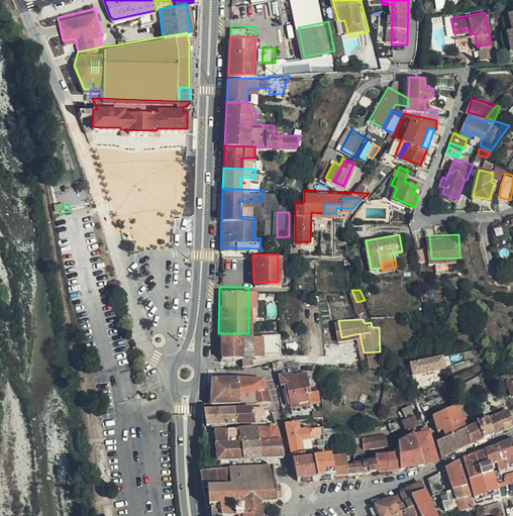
[(218,333),(219,355),(248,356),(248,352),(259,352),(260,348),(270,349),(277,349),(277,330),(259,330),(259,336),(248,336),(248,333),(218,333)]
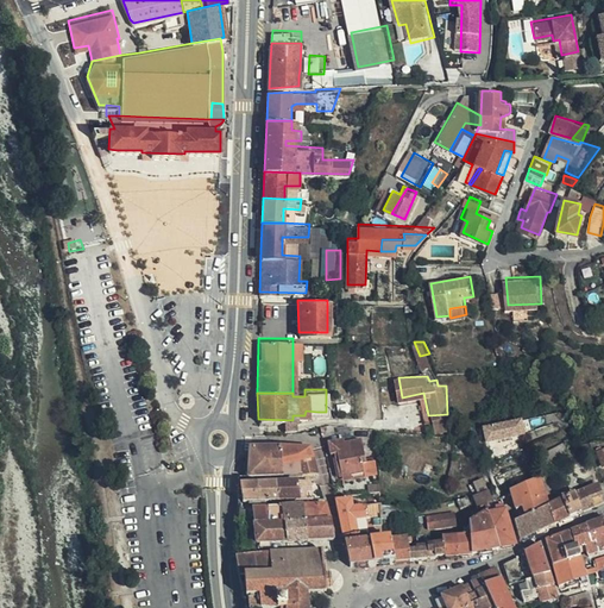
[(486,439),(524,430),(521,415),(483,425),(486,439)]
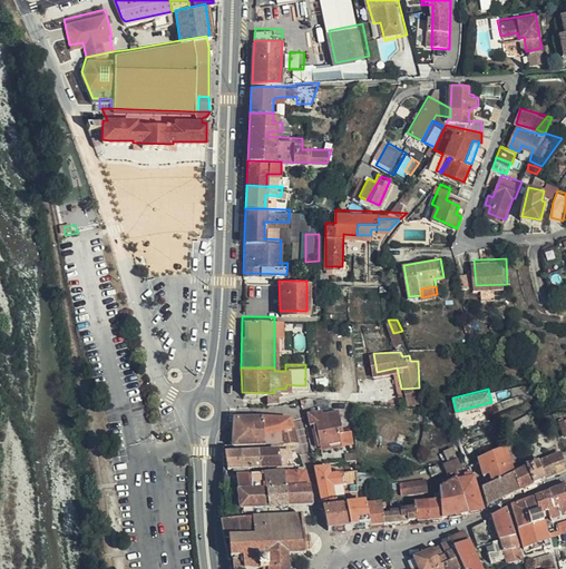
[(306,403),(308,411),(322,409),(322,411),(333,410),(331,398),(306,403)]
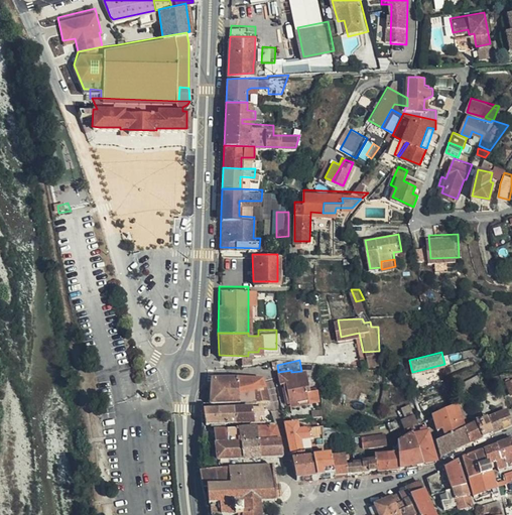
[(291,370),(278,372),(282,389),(287,388),(289,400),(307,397),(308,397),(306,389),(309,389),(309,388),(306,369),(301,371),(291,372),(291,370)]
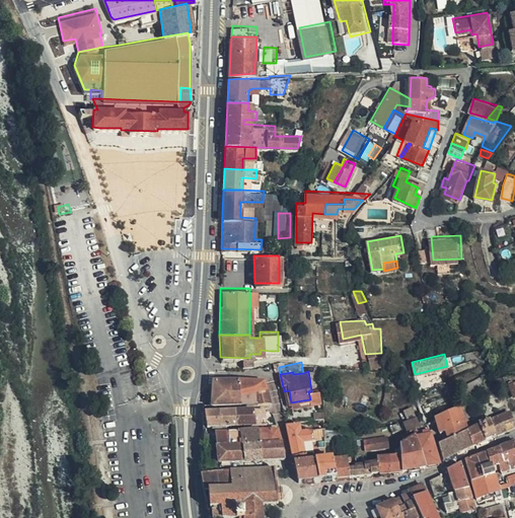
[(212,387),(211,401),(211,402),(241,401),(240,393),(238,377),(221,378),(212,378),(212,387)]
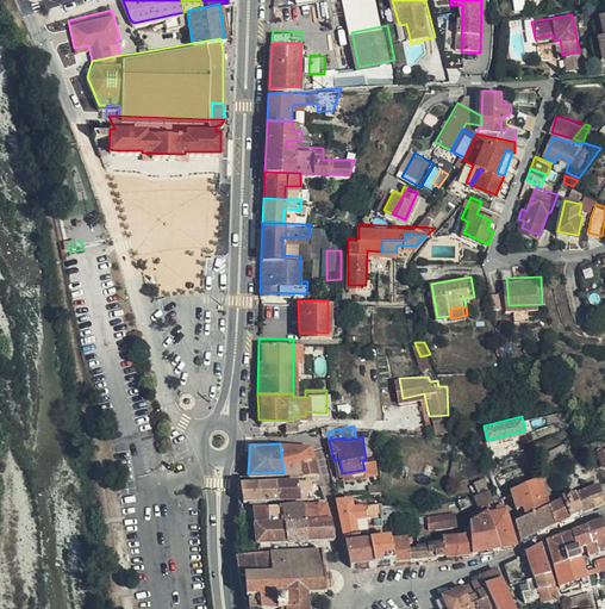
[(310,443),(280,443),(282,463),(291,460),(299,458),(301,458),(300,454),(312,452),(310,443)]
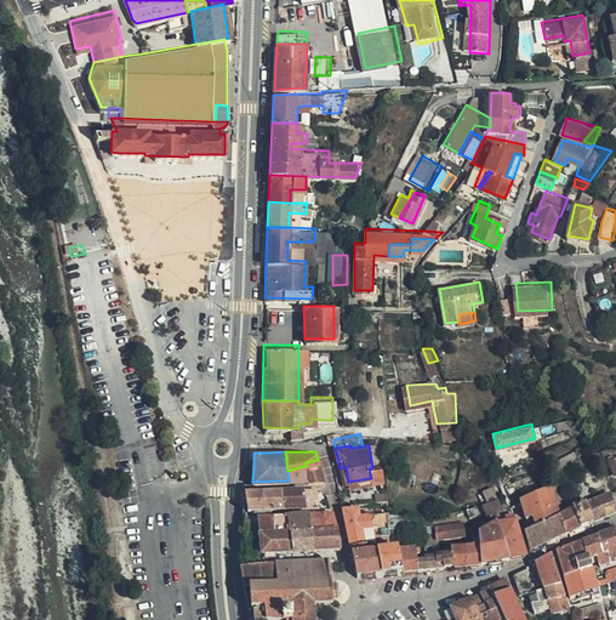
[(304,466),(309,479),(319,479),(324,478),(319,464),(307,466),(304,466)]
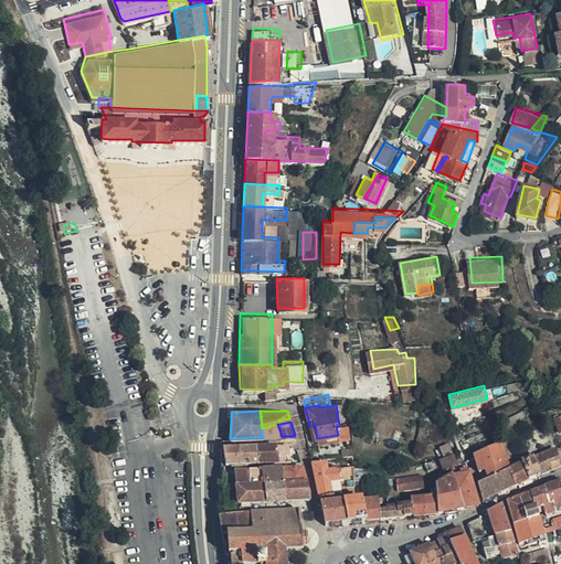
[(338,435),(337,435),(337,438),(349,437),(347,424),(339,425),(339,426),(336,426),(338,435)]
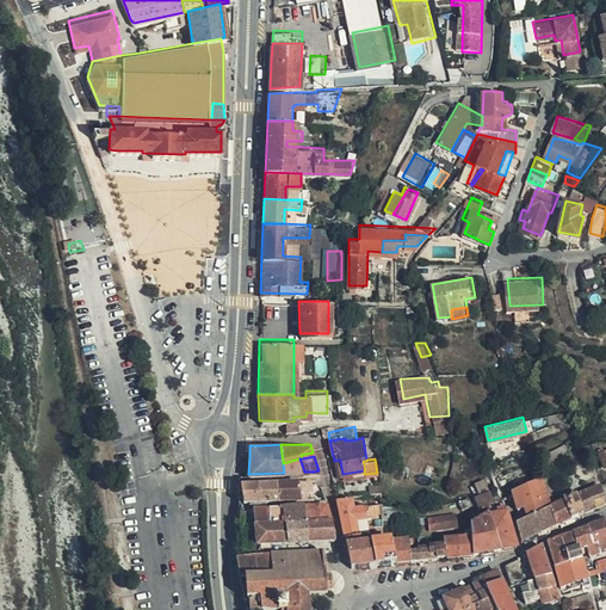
[(283,463),(284,473),(292,472),(291,461),(283,463)]
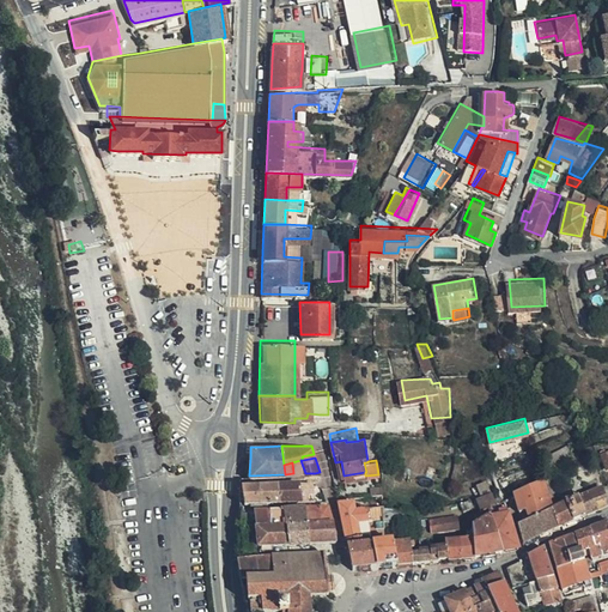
[(551,506),(542,478),(514,492),(514,494),(521,516),(522,521),(529,516),(551,506)]
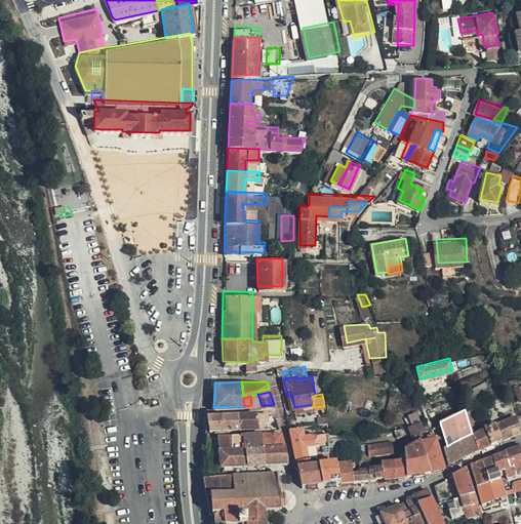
[(266,411),(239,413),(240,429),(258,428),(257,420),(267,420),(266,411)]
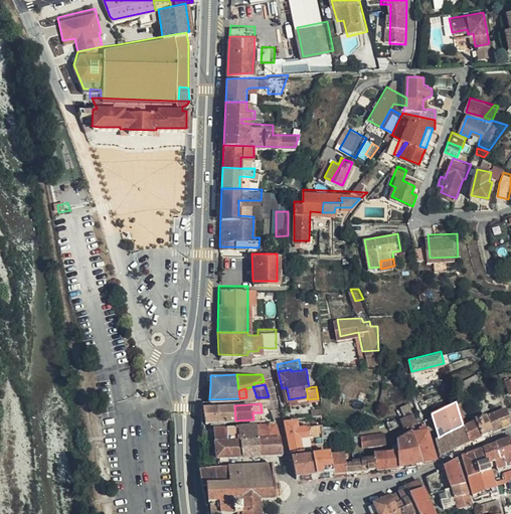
[(234,405),(216,406),(218,422),(235,420),(234,405)]
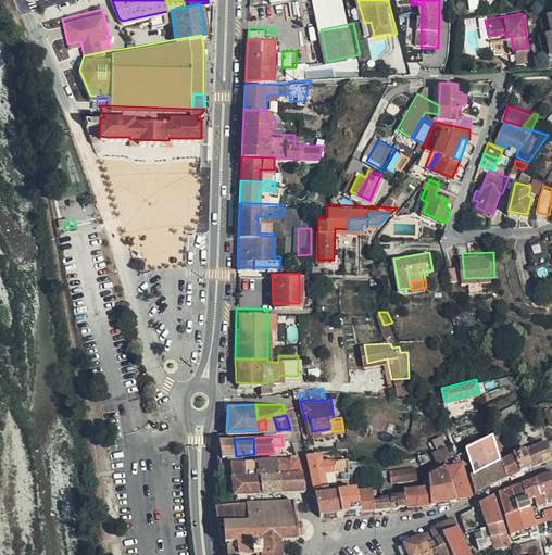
[(234,439),(220,440),(220,456),(234,456),(236,456),(234,439)]
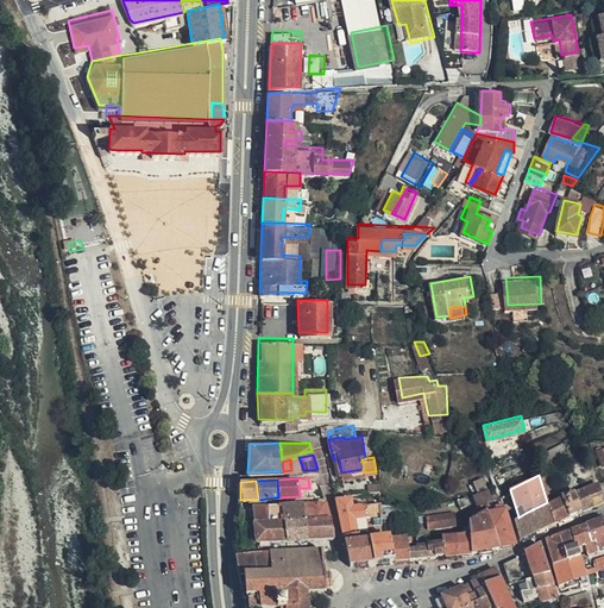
[(580,509),(603,499),(596,481),(573,490),(580,509)]
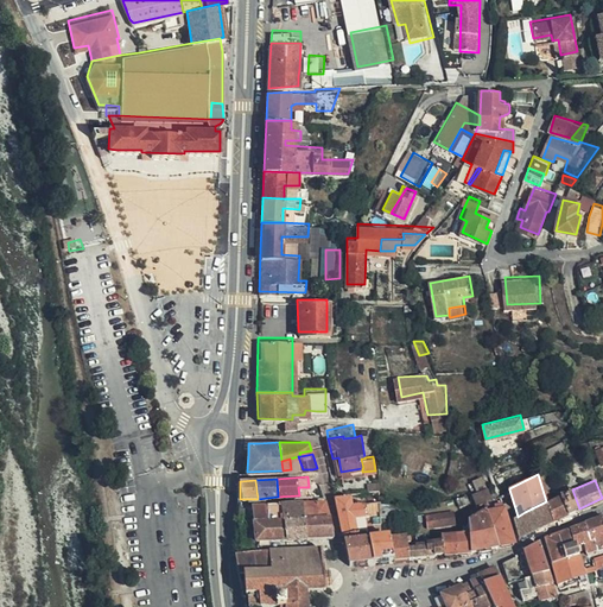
[(560,495),(572,489),(569,484),(558,489),(559,493),(560,495)]
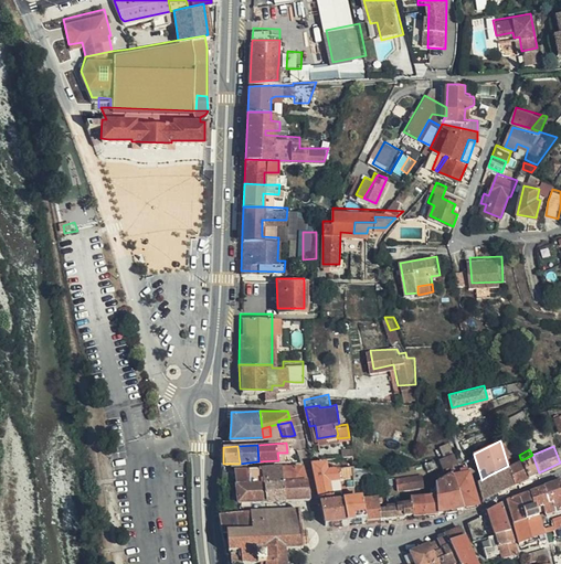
[(466,467),(463,458),(462,459),(457,460),(454,451),(437,456),(442,466),(444,465),(445,468),(450,467),(452,474),(466,467)]
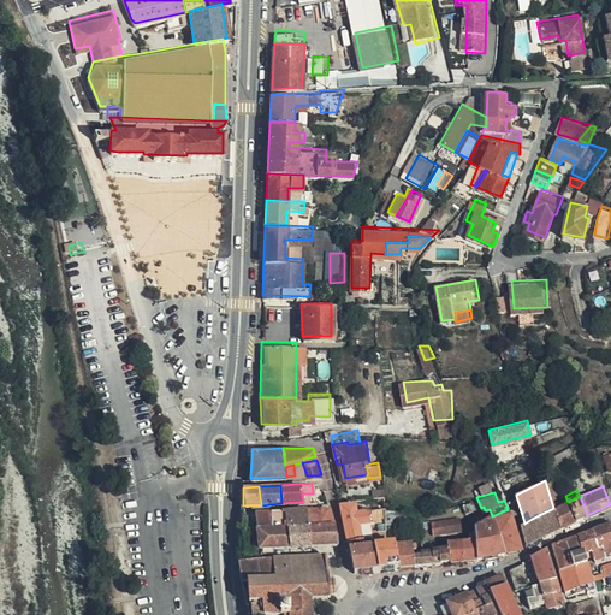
[(580,518),(587,515),(580,496),(568,502),(576,520),(580,518)]
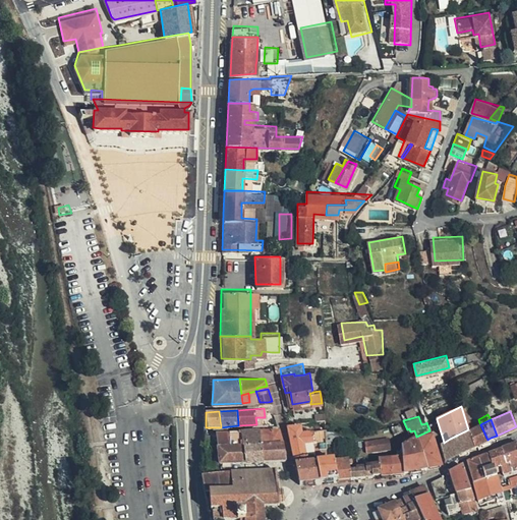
[(300,422),(287,424),(293,456),(306,454),(304,441),(321,439),(326,438),(325,427),(302,430),(300,422)]
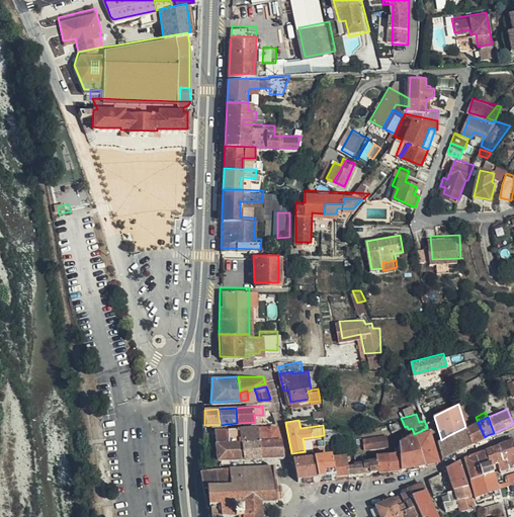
[(470,425),(465,427),(469,444),(474,442),(477,440),(485,437),(478,422),(470,425)]
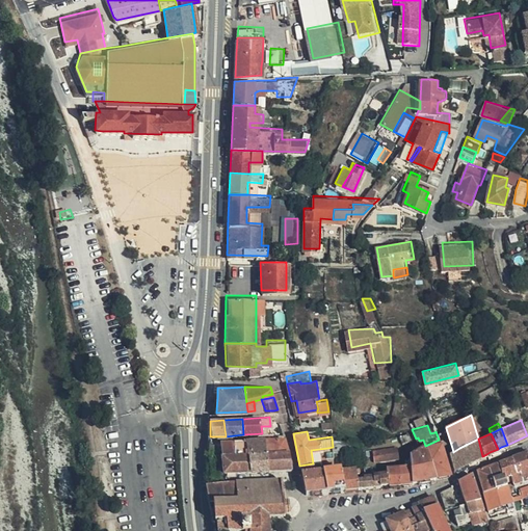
[(266,453),(289,452),(285,437),(264,440),(266,453)]
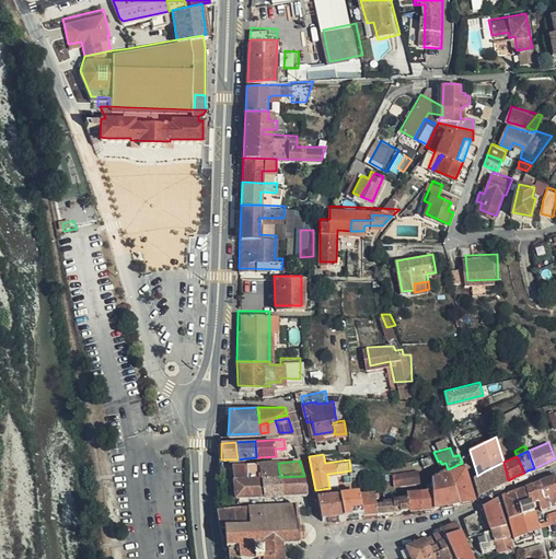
[(508,480),(504,462),(484,472),(489,489),(501,484),(508,480)]
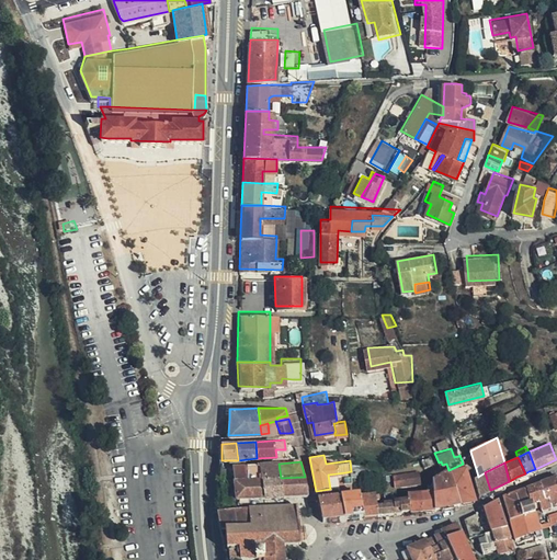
[(236,498),(245,498),(259,496),(282,495),(281,478),(279,464),(275,465),(259,466),(238,468),(231,468),(234,482),(235,484),(236,498)]
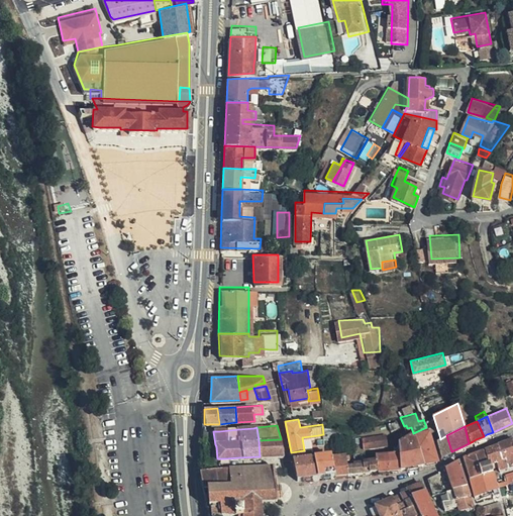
[(431,443),(426,427),(413,433),(415,438),(421,457),(422,463),(436,460),(431,443)]
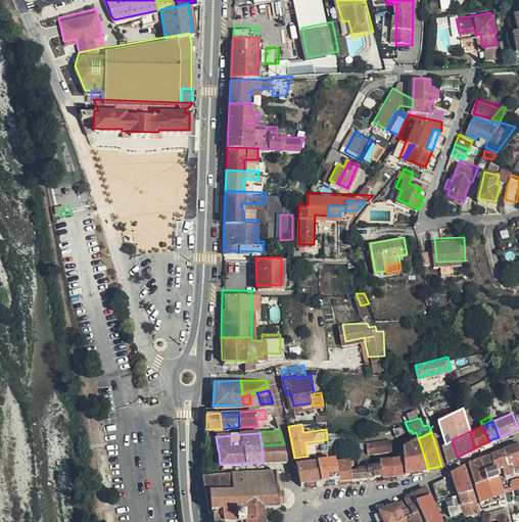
[(369,448),(392,447),(391,437),(368,439),(369,448)]
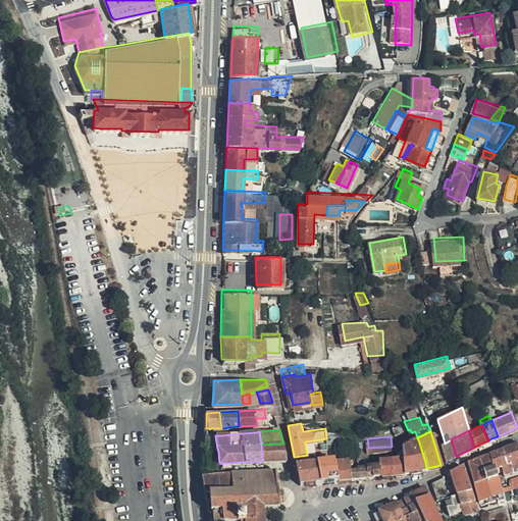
[(417,437),(409,441),(402,447),(402,451),(404,472),(426,468),(425,462),(419,443),(417,437)]
